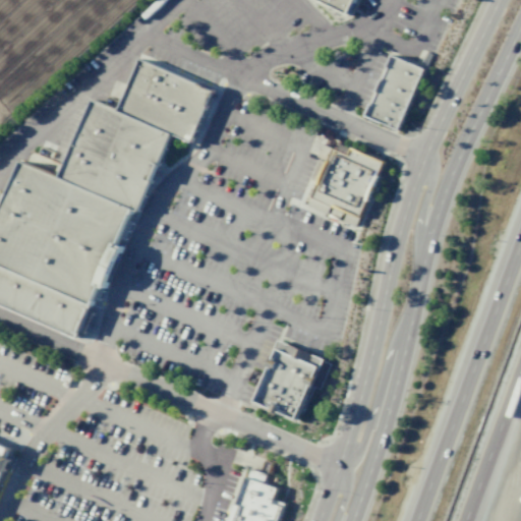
[(353,0),(348,13),(317,0),(353,0)]
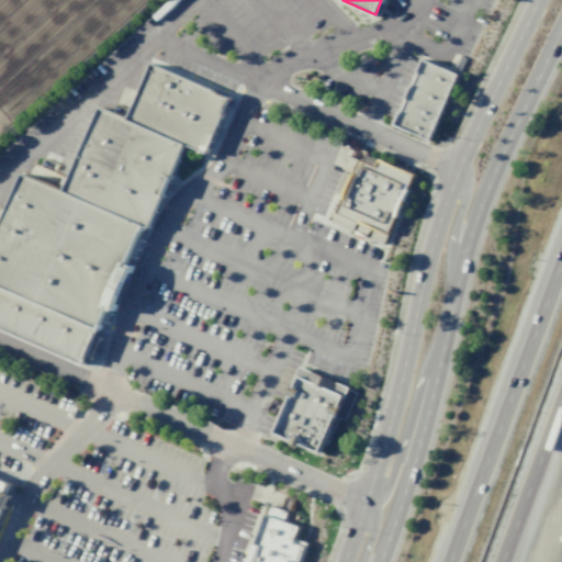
[(423,60),(396,124),(430,137),(457,75),(423,60)]
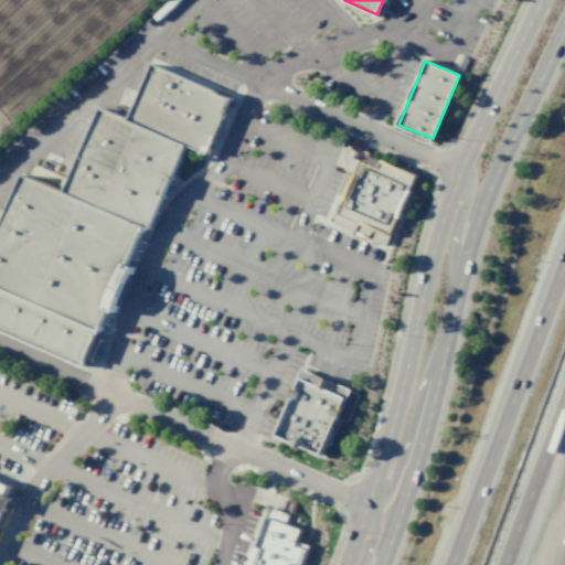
[(152,63),(234,97),(209,158),(189,149),(153,234),(144,230),(86,366),(0,330),(0,230),(23,176),(66,193),(102,108),(129,119),(152,63)]
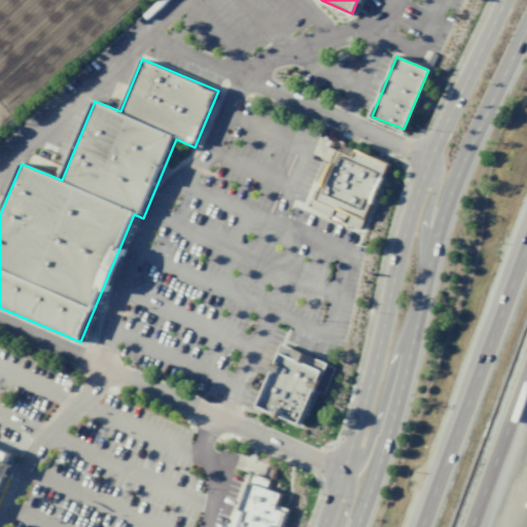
[(361,229),(388,163),(330,140),(314,180),(321,183),(311,208),(361,229)]
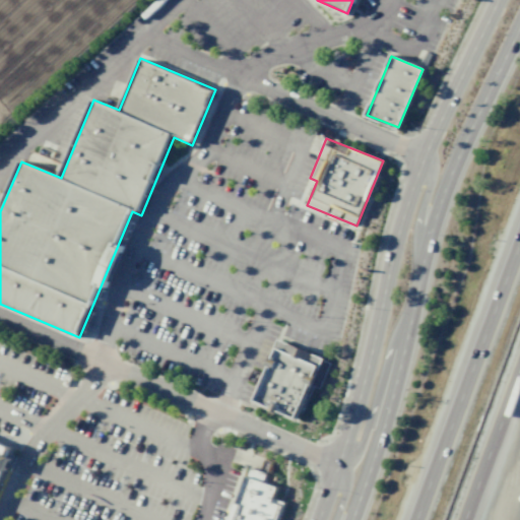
[(278,340),(253,402),(297,419),(322,359),(278,340)]
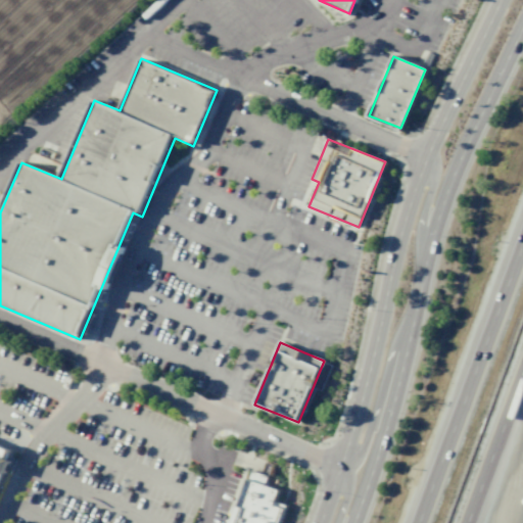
[(0,444),(0,486),(6,473),(8,474),(14,460),(9,458),(12,450),(0,444)]
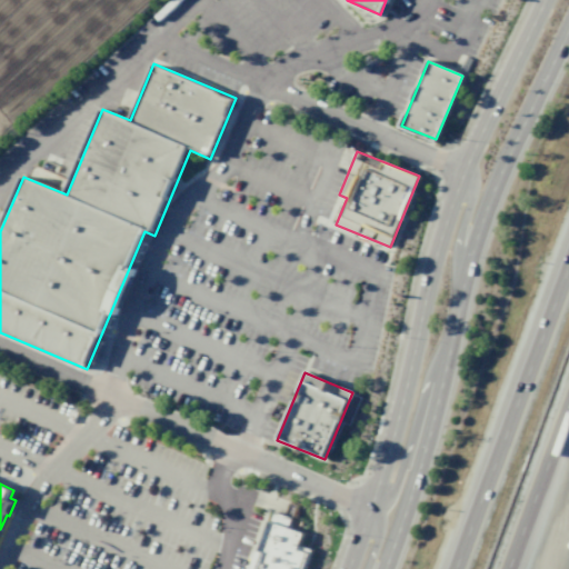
[(252,568),(269,521),(305,533),(301,546),(315,550),(308,568),(252,568)]
